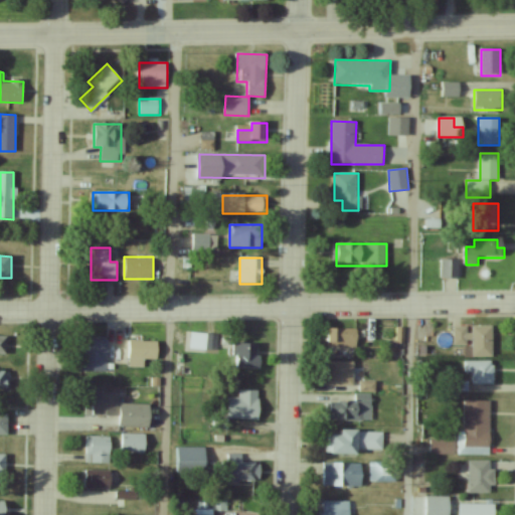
[(442,279),(459,279),(459,260),(442,260),(442,279)]
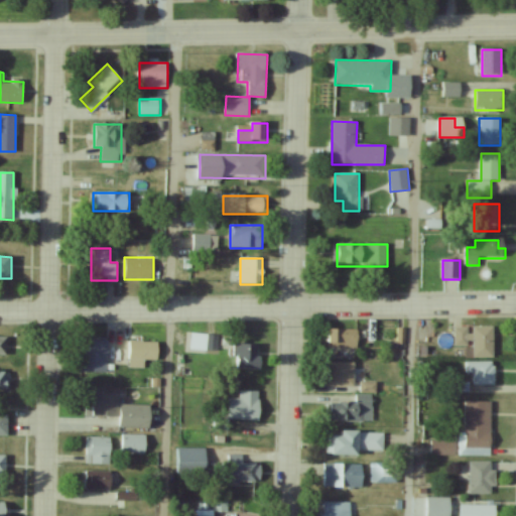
[(456,327),(456,345),(475,345),(475,358),(494,357),(494,326),(456,327)]
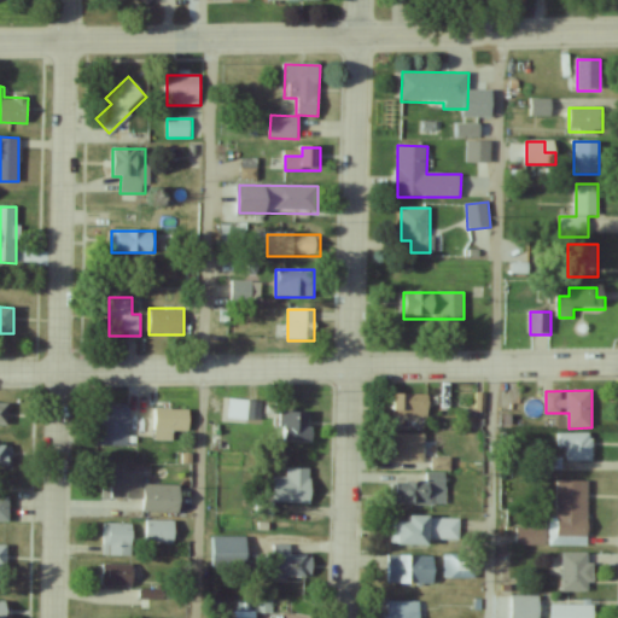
[(394,392),(394,420),(427,420),(427,392),(394,392)]
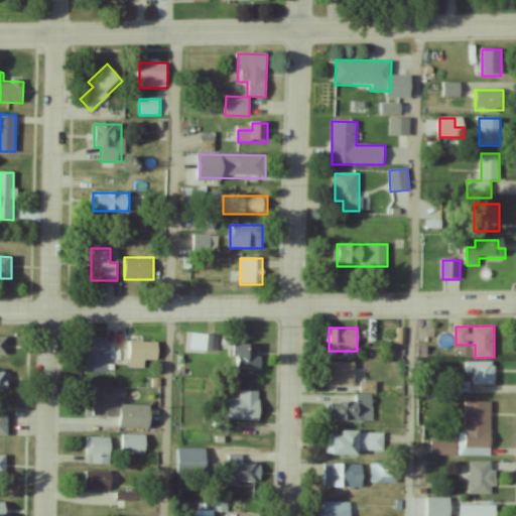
[(208,334),(190,334),(190,349),(208,349),(208,334)]
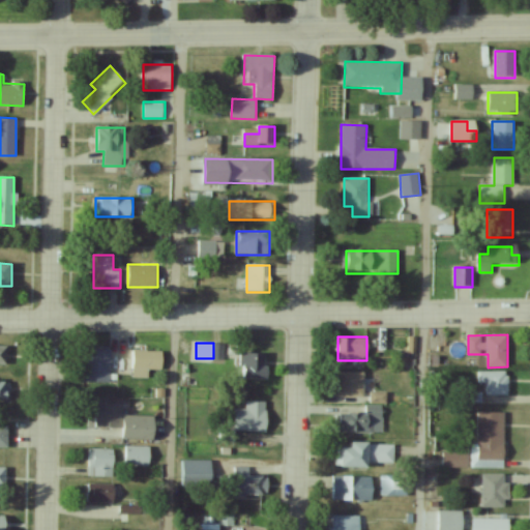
[(0,345),(0,363),(8,364),(8,345),(0,345)]
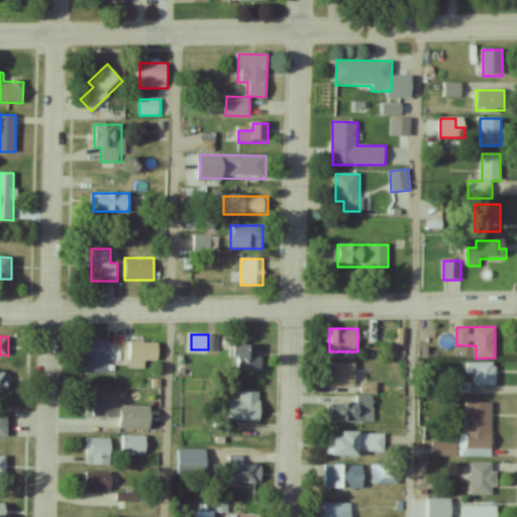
[(108,339),(83,339),(83,372),(108,372),(108,339)]
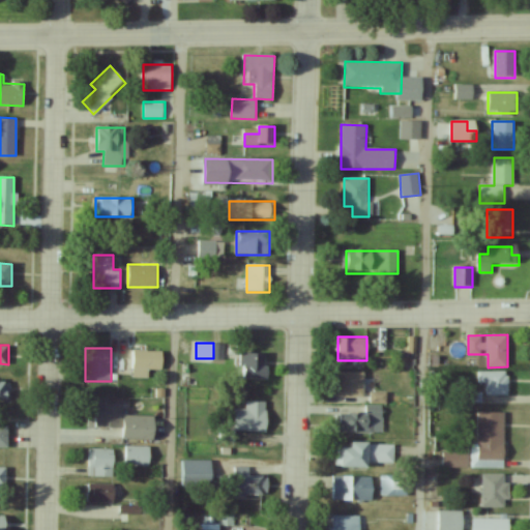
[(134,378),(148,378),(148,367),(162,367),(162,350),(134,350),(134,378)]
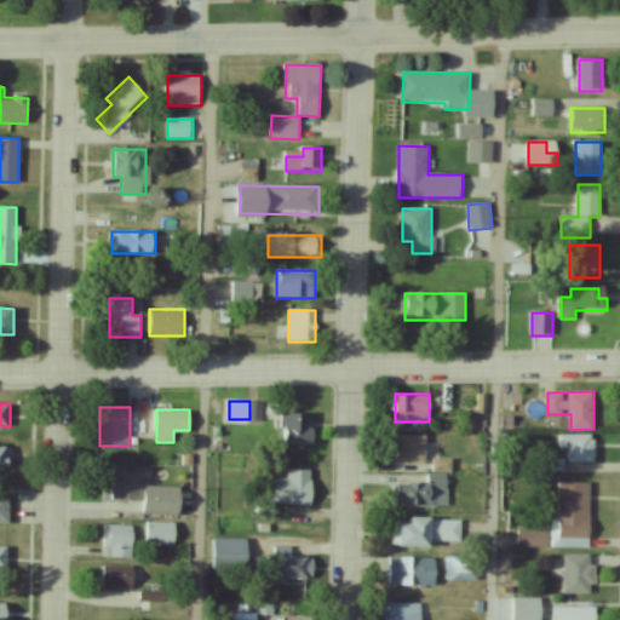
[(290,428),(290,442),(313,442),(313,412),(277,412),(277,426),(290,428)]
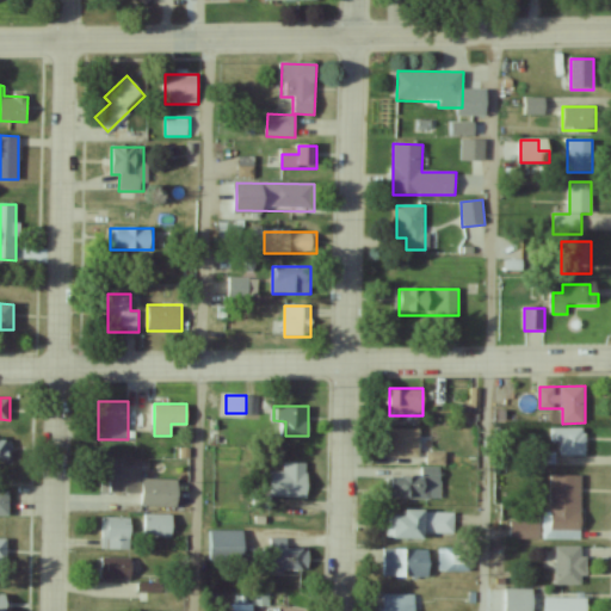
[(389,457),(421,457),(421,426),(389,426),(389,457)]
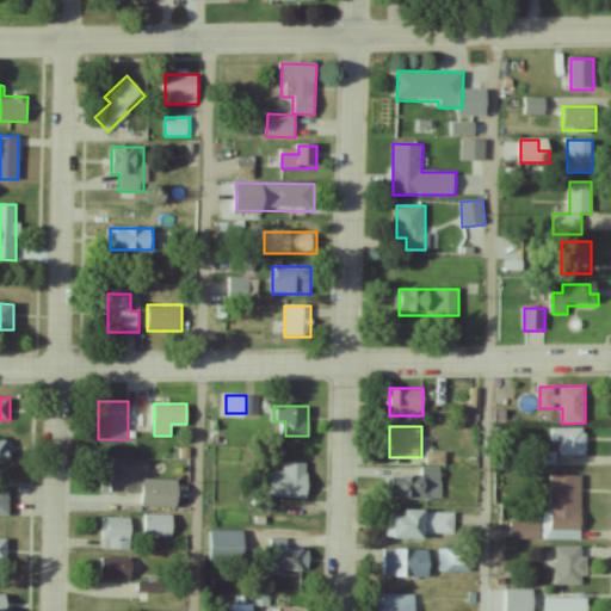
[(586,427),(553,427),(553,442),(560,442),(560,455),(586,455),(586,427)]
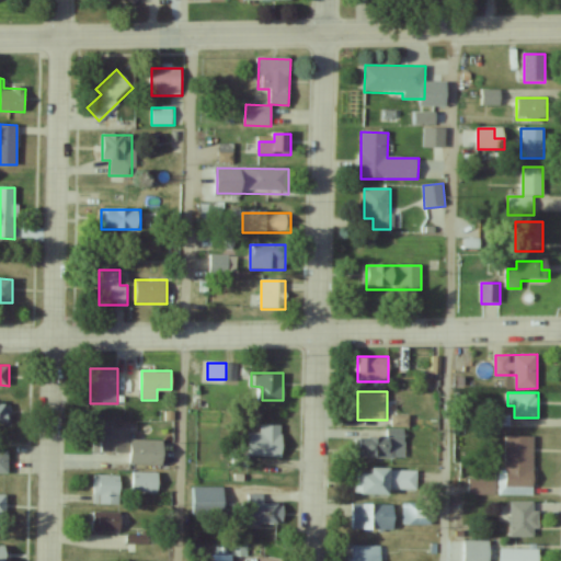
[(0,425),(11,425),(11,401),(0,401),(0,425)]
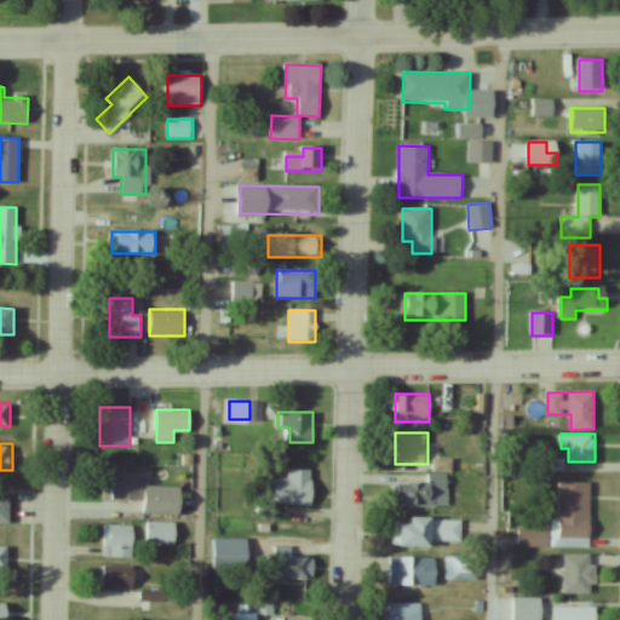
[(451,469),(451,459),(436,459),(436,469),(451,469)]
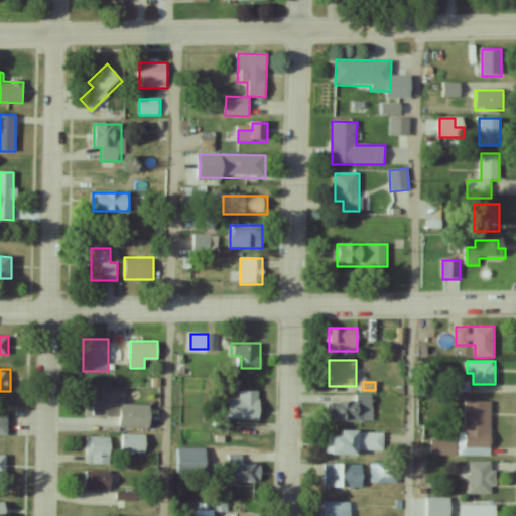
[(229,398),(229,419),(260,419),(260,390),(240,390),(240,398),(229,398)]
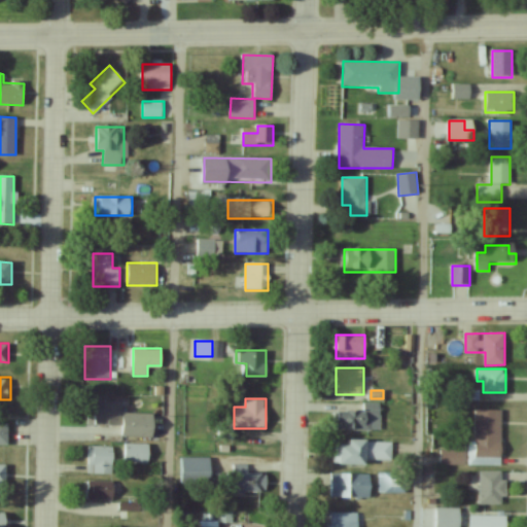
[(123,436),(154,436),(154,413),(123,412),(123,400),(90,399),(89,424),(124,424),(123,436)]
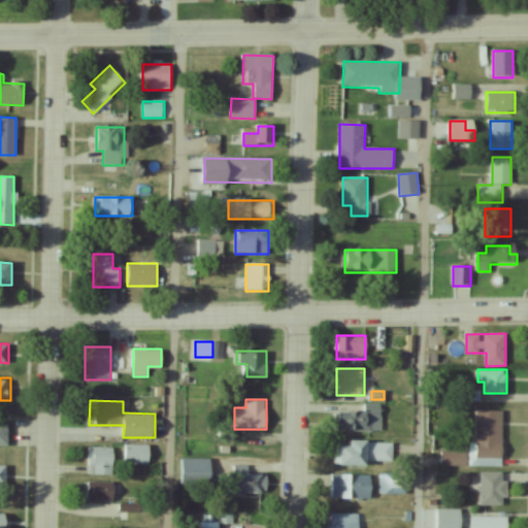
[(336,429),(383,429),(383,403),(336,403),(336,429)]
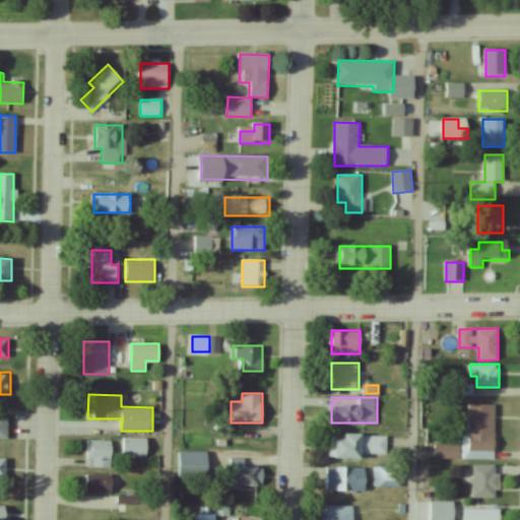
[(496,456),(495,403),(467,403),(467,456),(496,456)]
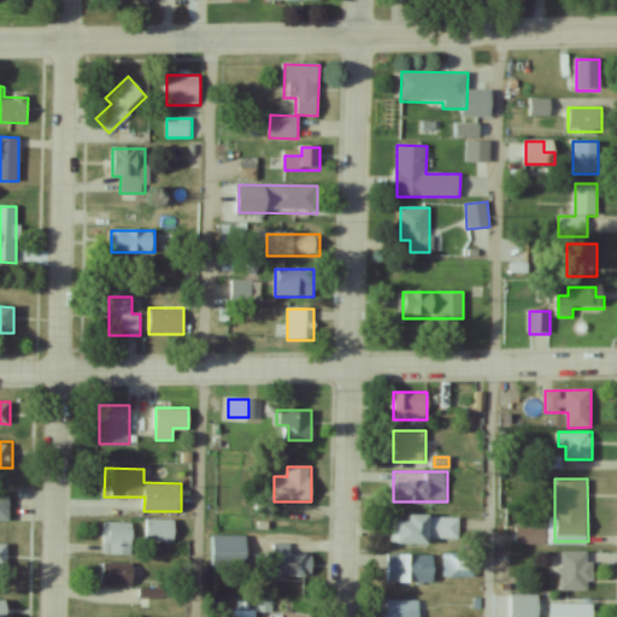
[(10,492),(0,492),(0,518),(10,519),(10,492)]
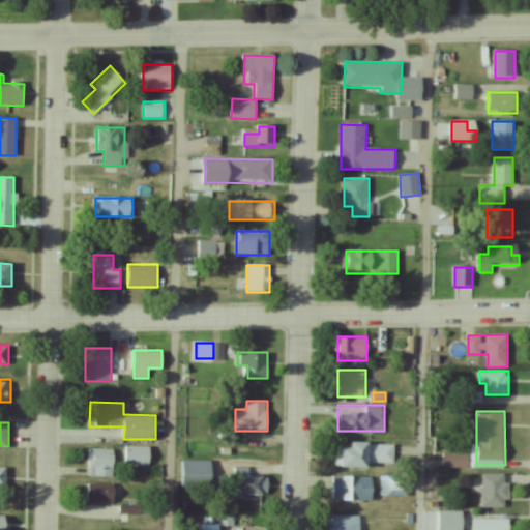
[(394,466),(394,442),(340,442),(339,465),(394,466)]
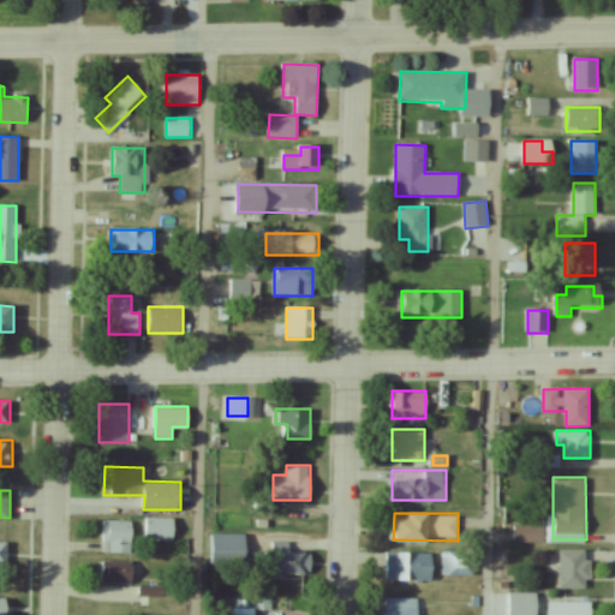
[(145,539),(174,539),(174,517),(145,517),(145,539)]
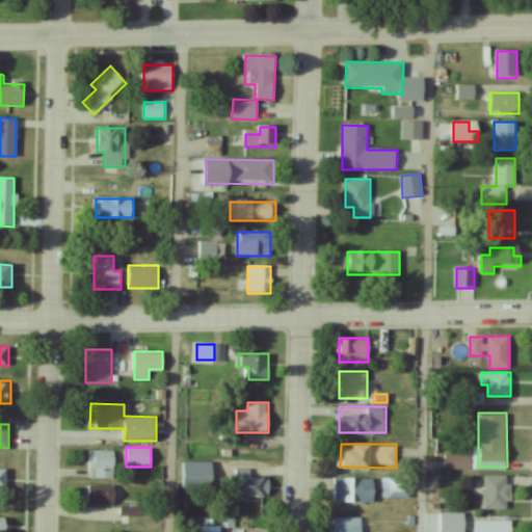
[(113,450),(88,450),(88,478),(113,478),(113,450)]
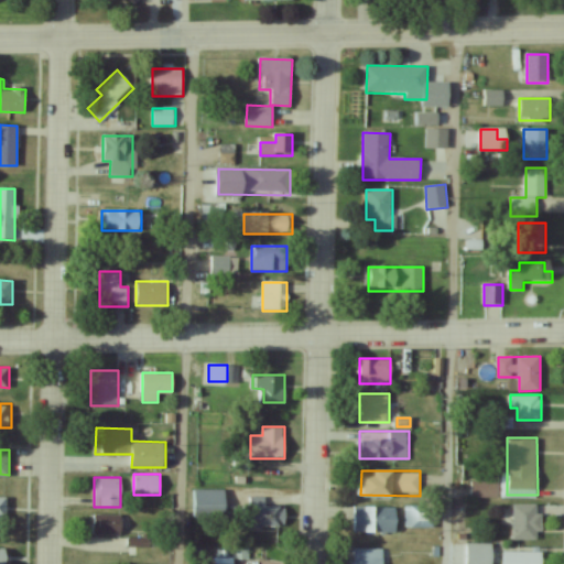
[(194,518),(226,518),(226,489),(194,489),(194,518)]
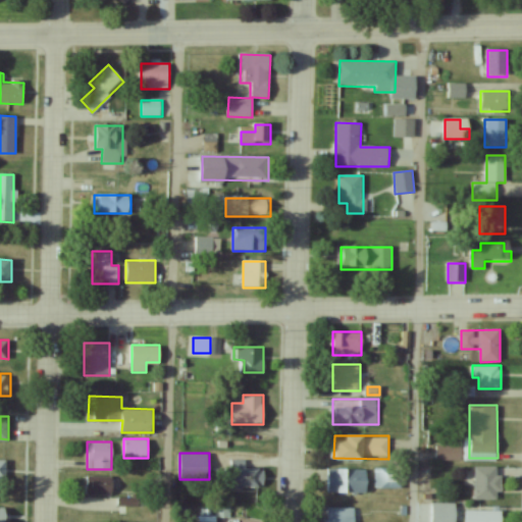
[(227,486),(264,486),(264,468),(246,468),(246,461),(227,461),(227,486)]
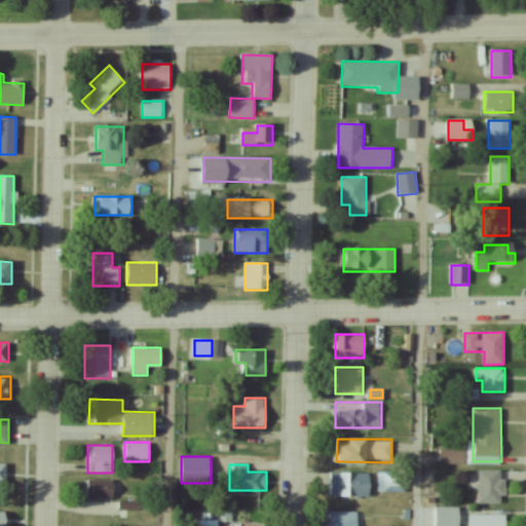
[(479,502),(504,502),(504,470),(479,470),(479,502)]
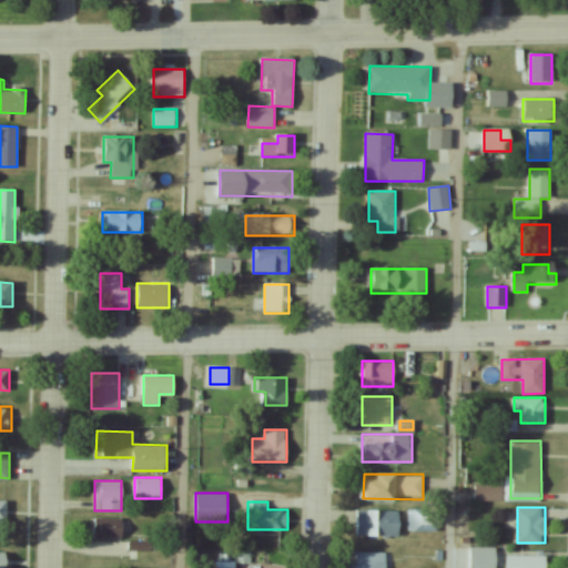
[(438,508),(408,508),(408,530),(438,530),(438,508)]
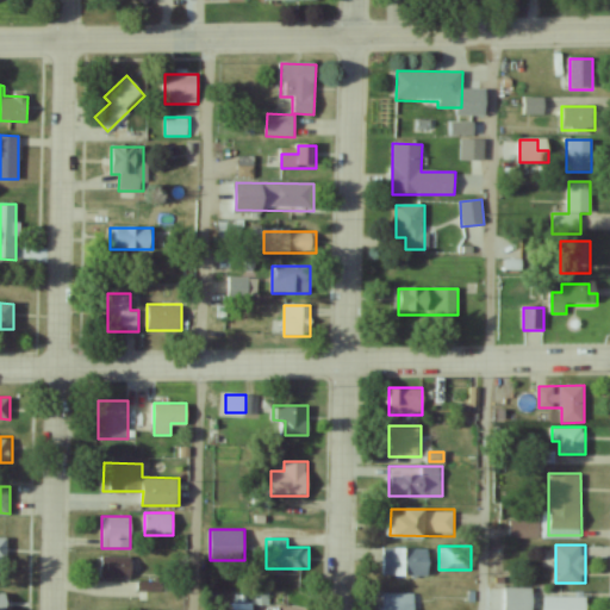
[(383,576),(430,576),(430,547),(383,547),(383,576)]
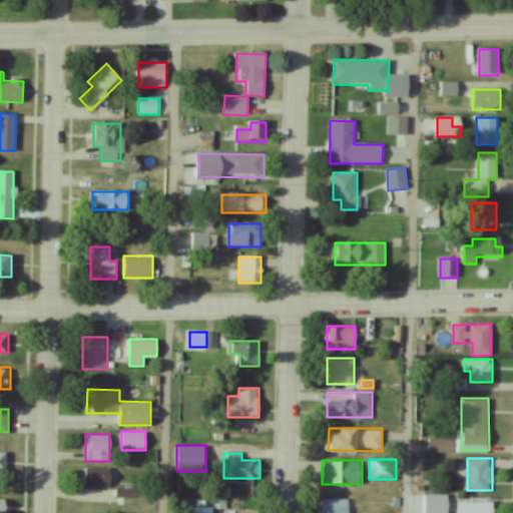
[(110,467),(84,467),(84,486),(110,486),(110,467)]
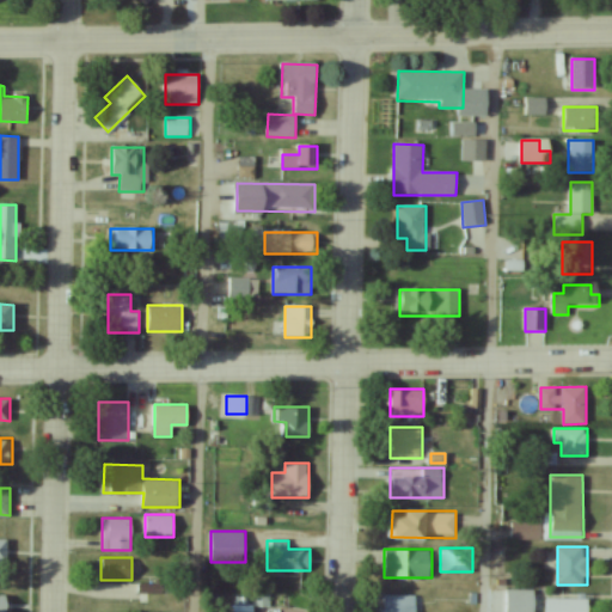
[(418,611),(420,594),(384,594),(384,611),(418,611)]
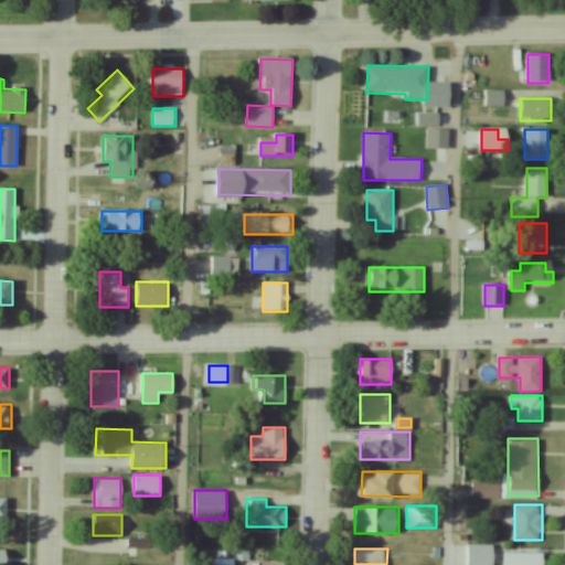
[(504,564),(543,564),(544,552),(505,552),(504,564)]
